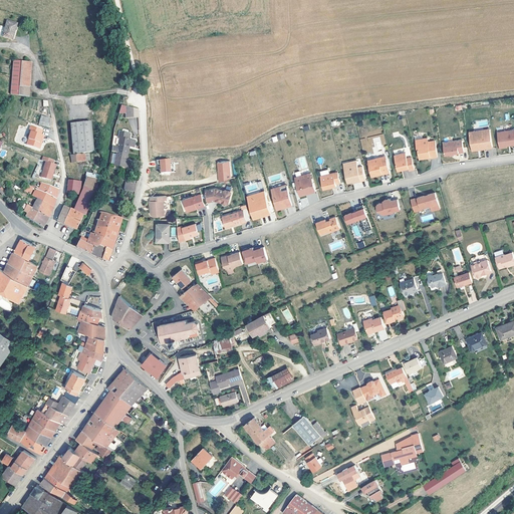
[(17,25),(7,23),(4,38),(13,41),(17,25)]
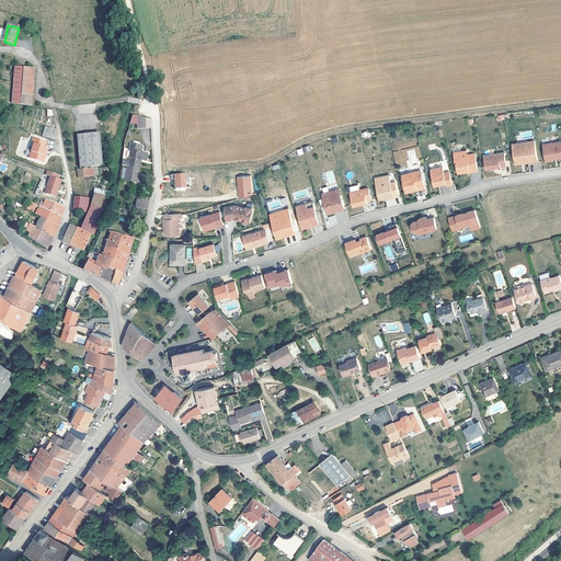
[(32,105),(33,94),(22,93),(23,66),(14,65),(12,103),(32,105)]
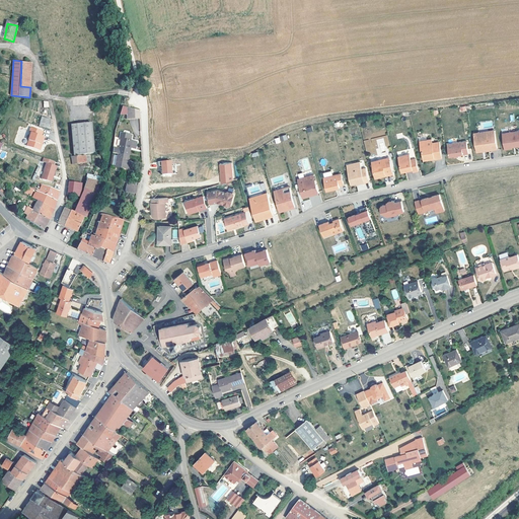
[(20,86),(30,87),(31,61),(21,61),(20,86)]
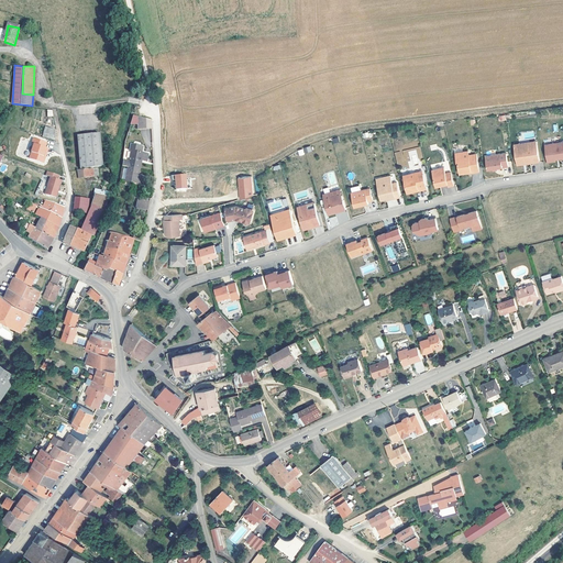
[(140,123),(140,128),(152,128),(152,119),(139,116),(140,123)]
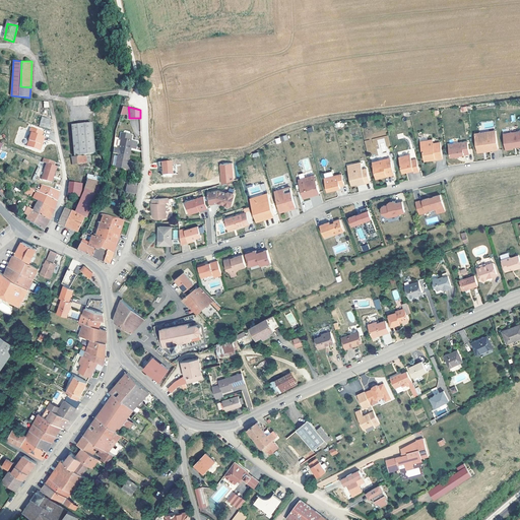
[(51,125),(49,125),(51,120),(43,117),(40,126),(50,129),(51,125)]
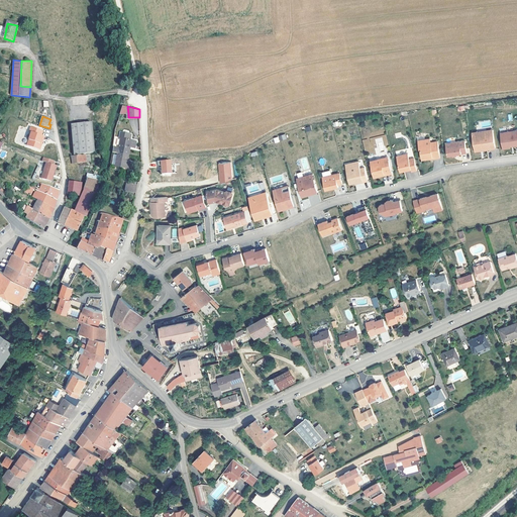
[(71,124),(74,154),(94,152),(91,122),(71,124)]
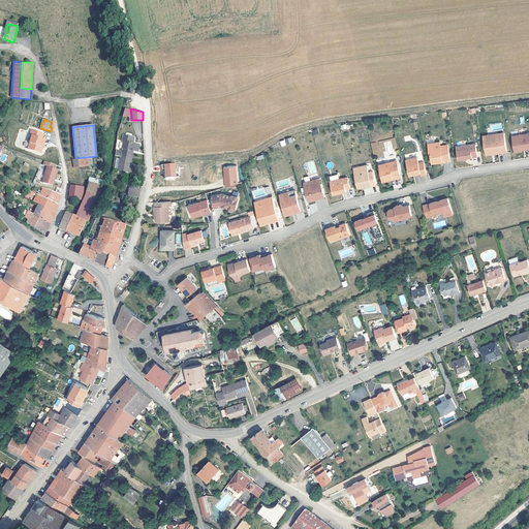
[(44,134),(32,130),(30,135),(32,135),(29,149),(41,153),(43,147),(41,147),(44,138),(42,138),(44,134)]
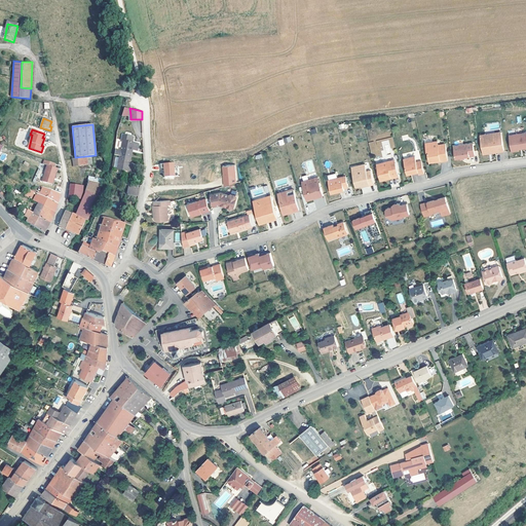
[(498,130),(492,133),(493,138),(479,141),(481,154),(487,153),(487,152),(490,151),(490,152),(501,150),(498,130)]
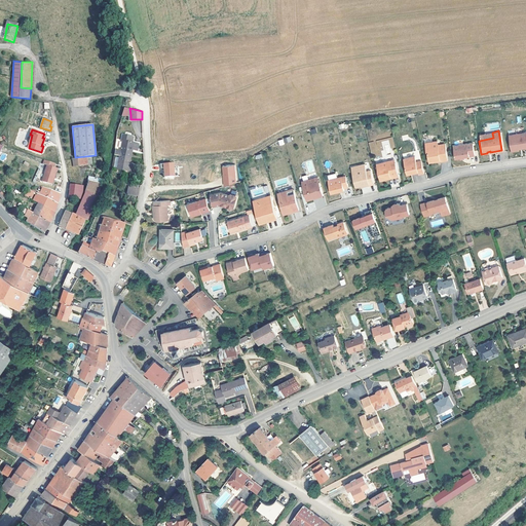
[(525,130),(511,134),(512,137),(508,138),(510,148),(511,149),(516,149),(517,147),(517,146),(521,145),(521,147),(525,145),(525,130)]
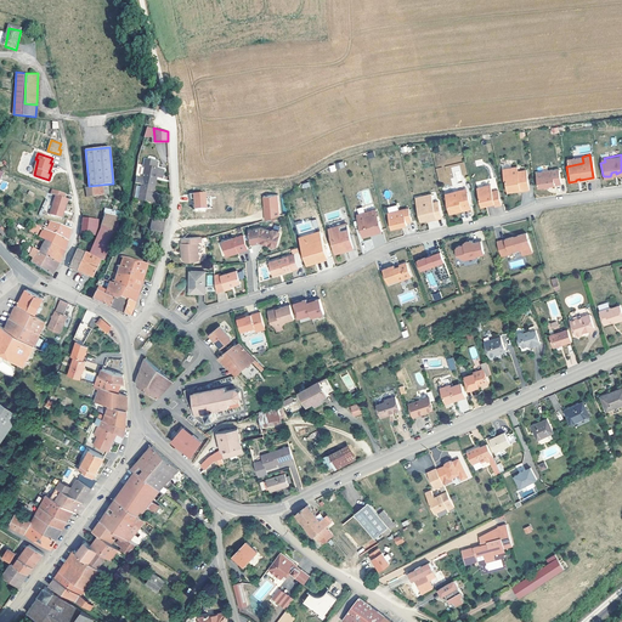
[(565,159),(566,167),(583,163),(582,157),(565,159)]
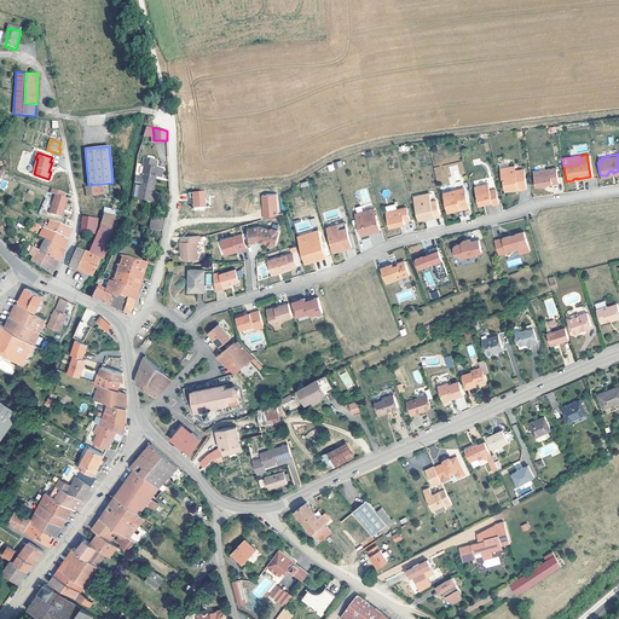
[(142,183),(152,185),(155,175),(157,175),(162,177),(163,169),(156,167),(157,161),(145,157),(144,165),(145,166),(143,177),(136,175),(134,181),(142,183)]
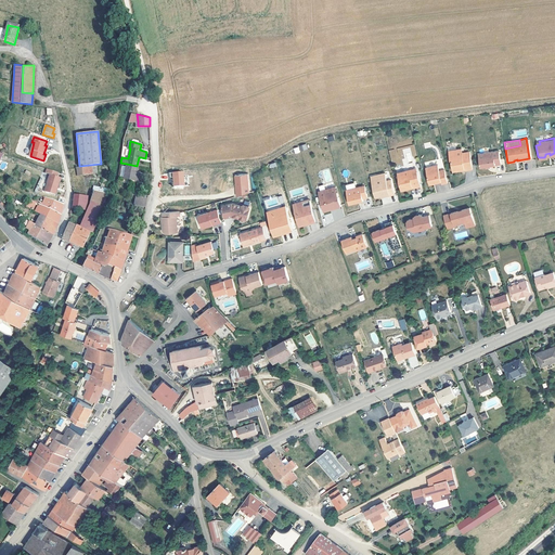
[(396,149),(389,151),(391,162),(402,159),(403,167),(414,165),(412,157),(416,156),(414,144),(396,149)]
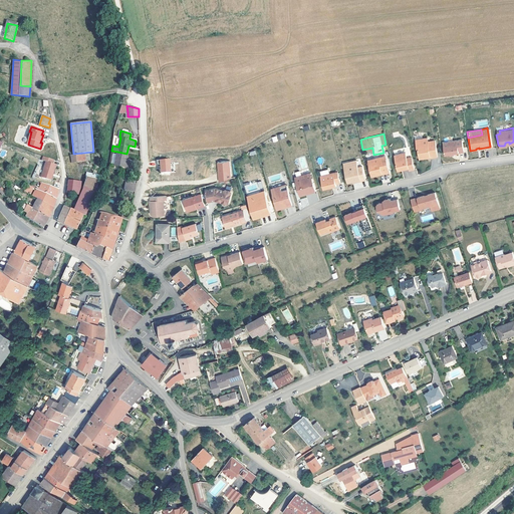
[(425,138),(420,139),(421,142),(414,143),(416,149),(417,149),(419,159),(424,158),(424,157),(429,156),(429,157),(429,158),(436,157),(433,140),(426,142),(425,138)]
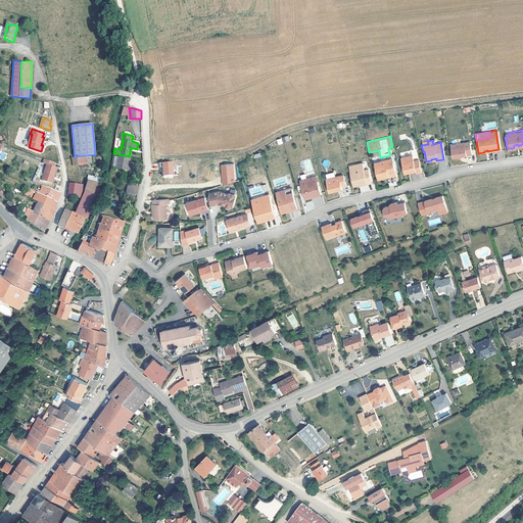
[(469,142),(449,145),(450,156),(457,156),(457,157),(461,156),(461,155),(471,154),(469,142)]
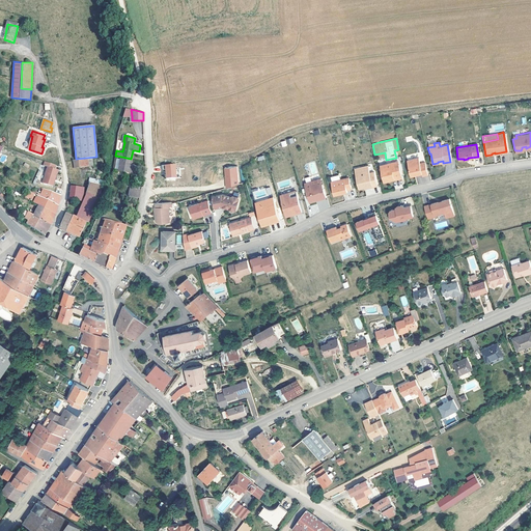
[(130,165),(131,159),(121,157),(118,170),(135,173),(136,166),(131,165),(130,165)]
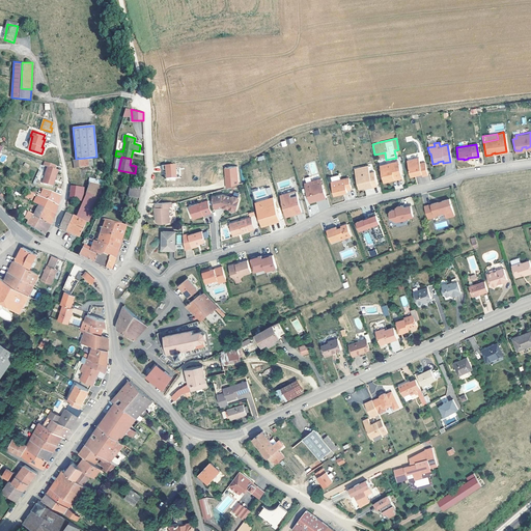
[(74,162),(75,169),(93,165),(92,158),(74,162)]
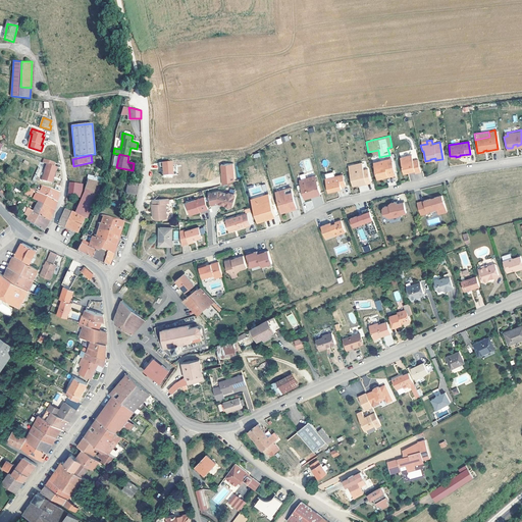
[(417,160),(412,161),(411,155),(400,158),(404,173),(414,171),(415,173),(420,172),(417,160)]
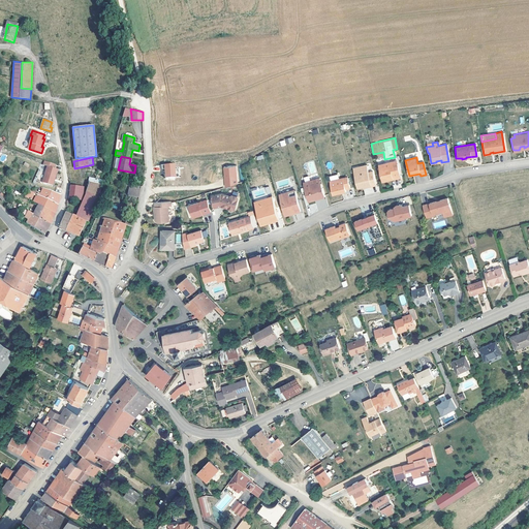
[(57,165),(45,161),(44,165),(49,166),(42,182),(53,186),(59,170),(56,169),(57,165)]
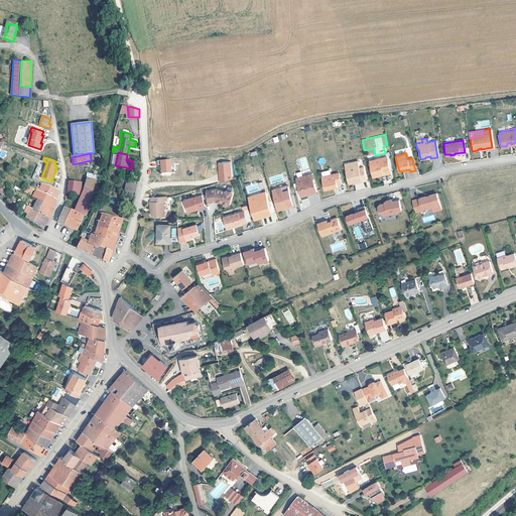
[(381,157),(375,159),(374,162),(370,163),(373,177),(381,175),(380,174),(383,173),(383,175),(390,173),(387,159),(382,161),(381,157)]
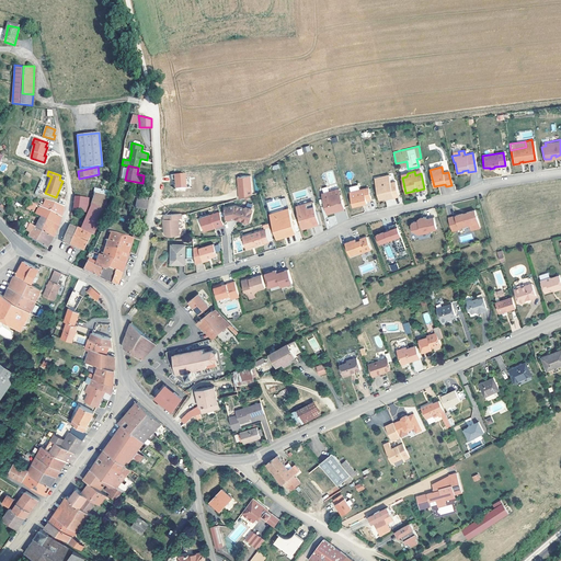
[(175,189),(187,187),(186,172),(171,174),(172,179),(174,179),(175,189)]
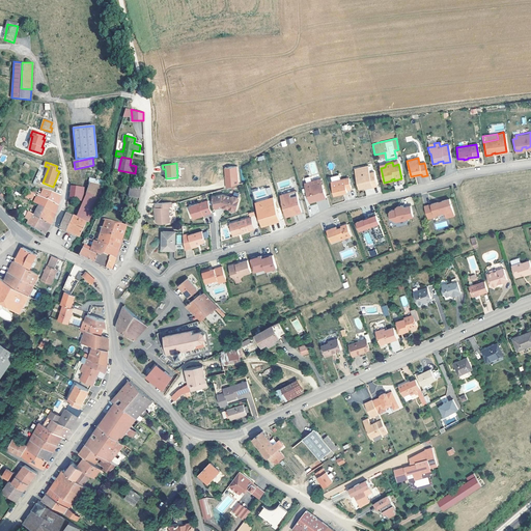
[(224,167),(225,188),(239,187),(238,167),(224,167)]
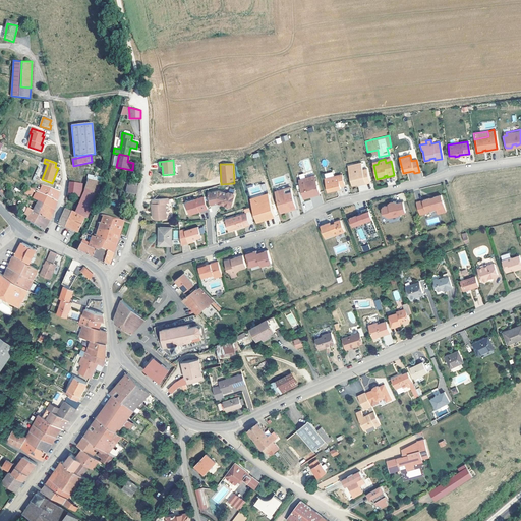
[(360,164),(354,165),(355,170),(349,171),(352,186),(357,184),(360,183),(361,185),(369,183),(366,170),(362,171),(361,168),(360,164)]
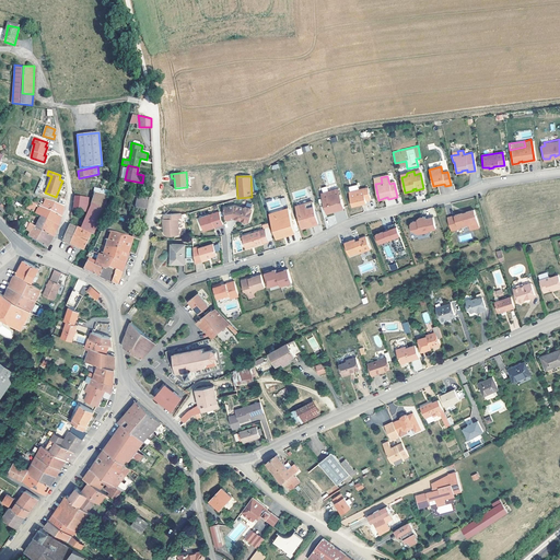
[(368,189),(349,194),(352,207),(366,203),(365,201),(370,200),(368,189)]
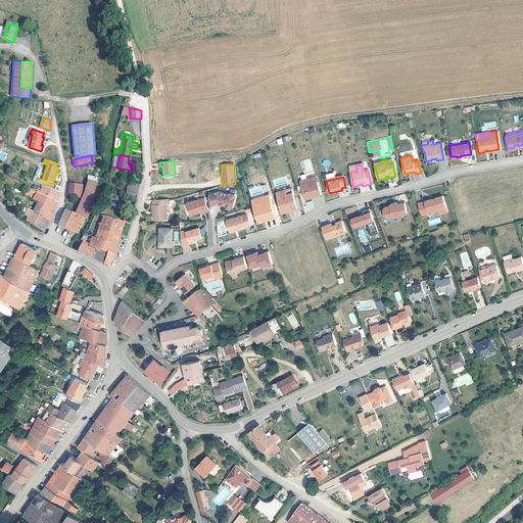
[(306,199),(311,197),(314,197),(314,198),(322,196),(318,183),(316,178),(300,182),(304,193),(305,196),(306,199)]
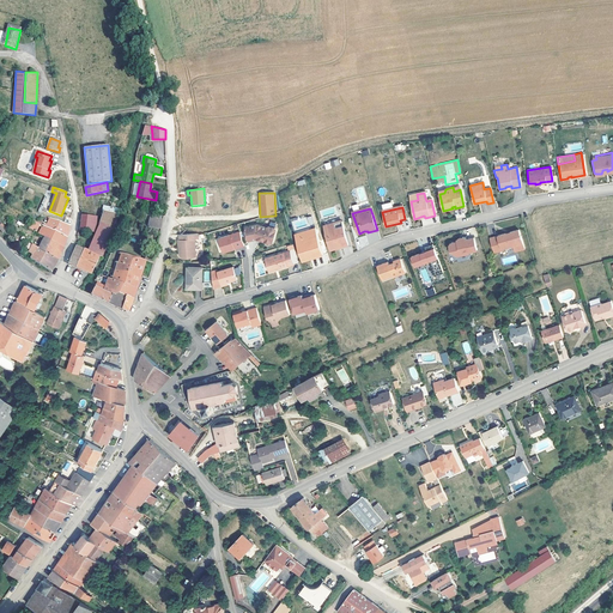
[(104,212),(102,219),(97,234),(93,243),(89,252),(84,250),(77,267),(85,271),(92,274),(110,237),(114,229),(115,229),(115,228),(117,214),(104,212)]
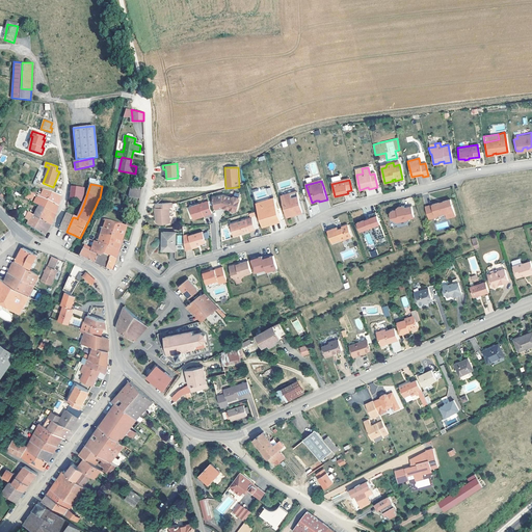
[(34,189),(33,188),(31,187),(29,190),(29,191),(35,194),(37,195),(58,207),(60,200),(61,196),(41,188),(38,193),(34,191),(34,189)]
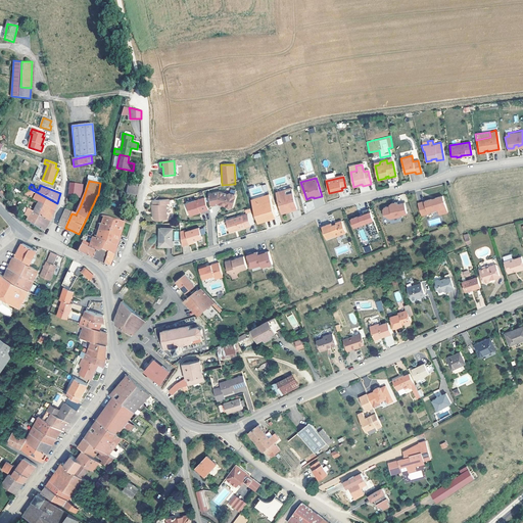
[(68,197),(74,197),(78,198),(79,185),(70,184),(68,197)]
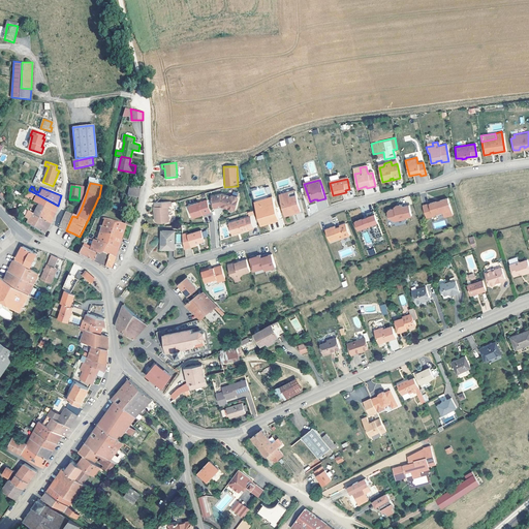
[(141,190),(131,188),(129,195),(139,198),(141,190)]
